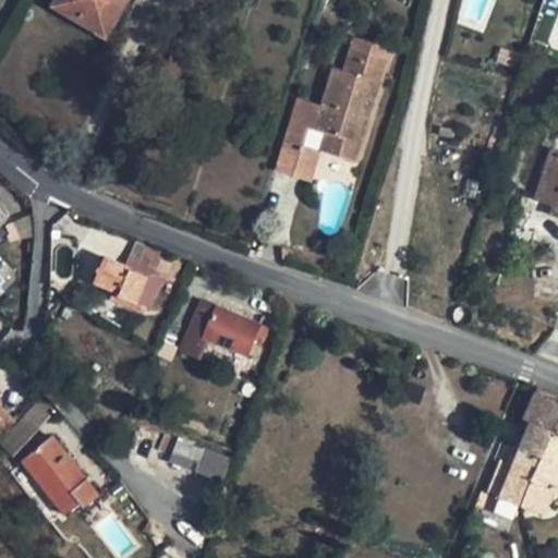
[(122,0),(62,0),(60,4),(106,31),(122,0)]
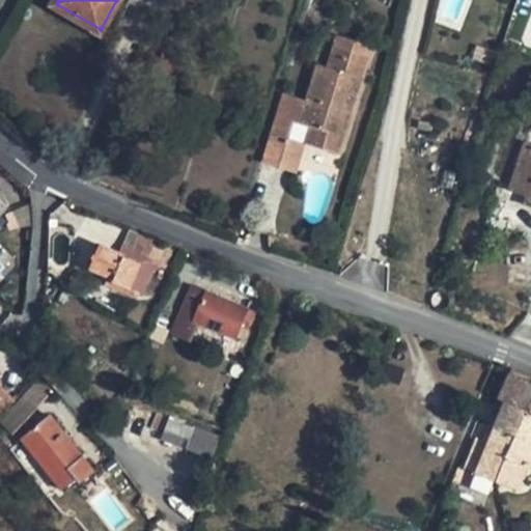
[(373,48),(338,37),(336,46),(370,57),(373,48)]
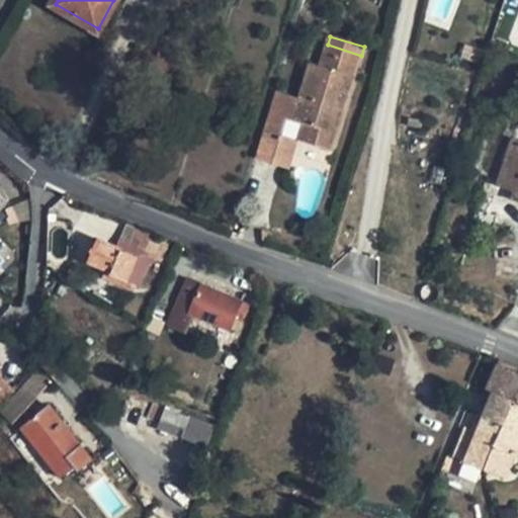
[(361,56),(328,45),(322,65),(311,62),(300,97),(276,91),(264,130),(299,141),(333,151),(361,56)]
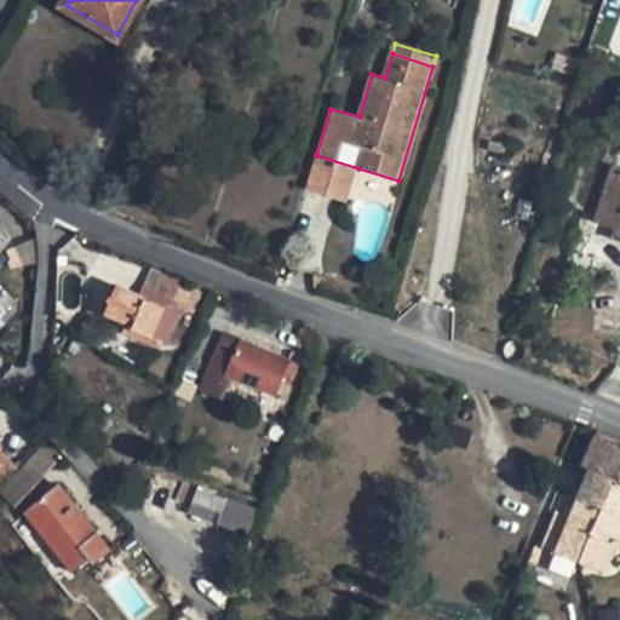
[(359,168),(316,155),(306,190),(349,202),(359,168)]
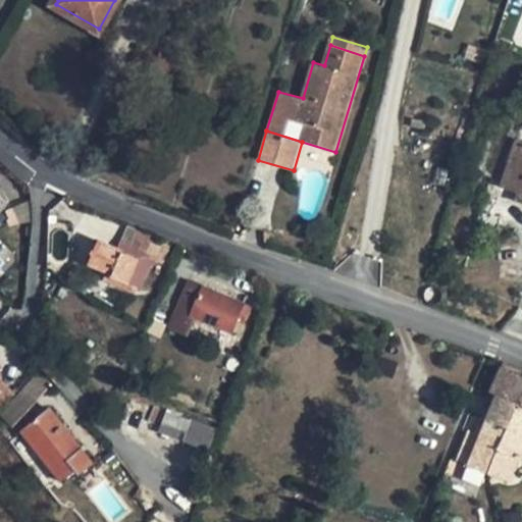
[(521,142),(516,140),(502,185),(520,191),(517,201),(521,202),(521,142)]
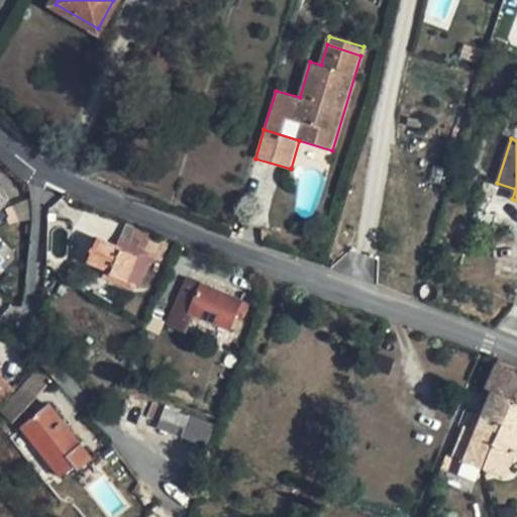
[(129,244),(150,254),(158,238),(136,228),(129,244)]
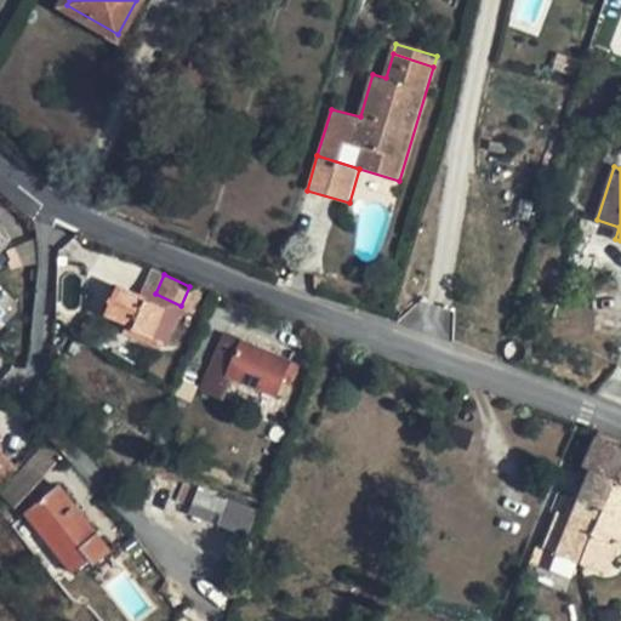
[(208,295),(189,286),(181,306),(188,309),(194,315),(198,317),(208,295)]
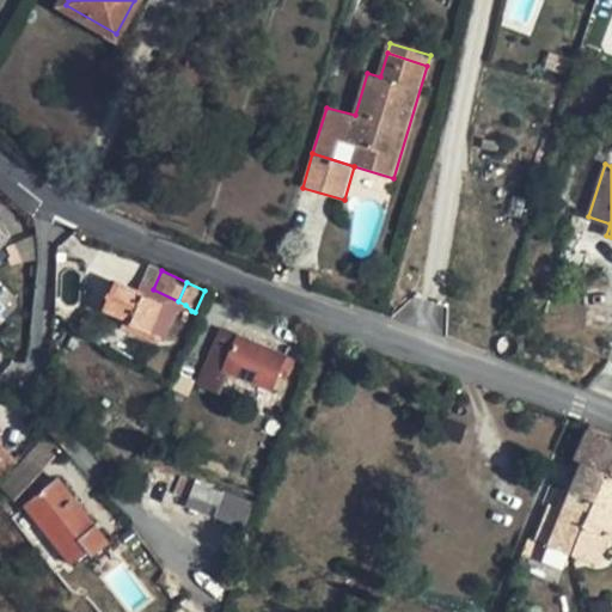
[(138,292),(115,283),(105,307),(128,316),(126,322),(163,336),(173,311),(185,305),(178,301),(153,289),(141,285),(138,292)]
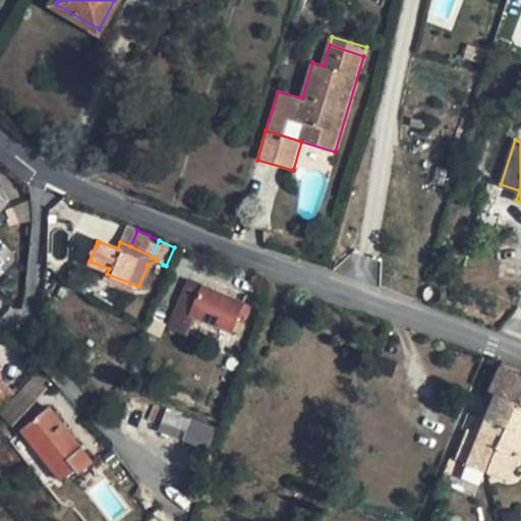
[(138,286),(107,274),(104,281),(135,293),(138,286)]
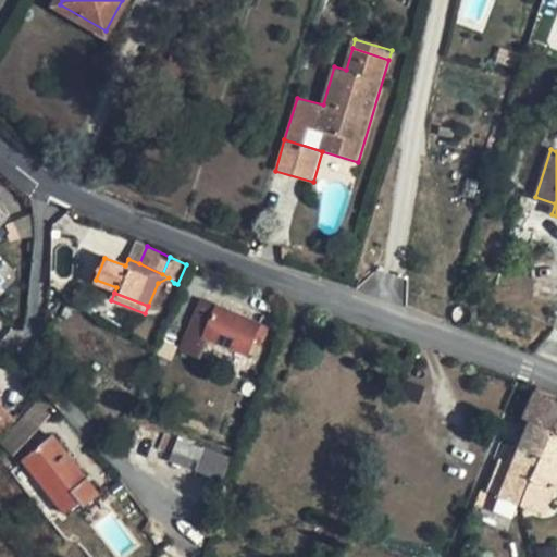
[(217,306),(203,299),(182,350),(200,358),(209,338),(248,355),(254,343),(260,324),(217,306)]
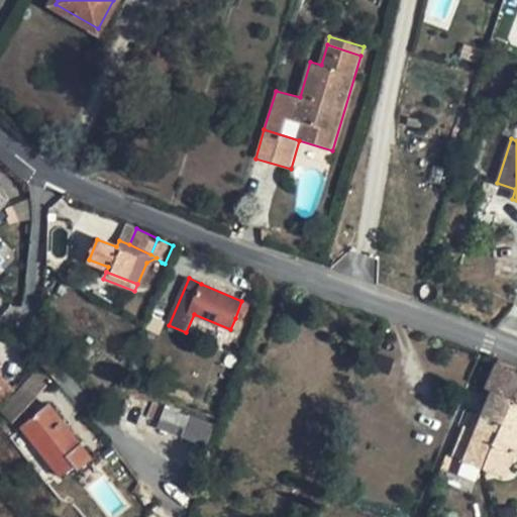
[(249,304),(241,301),(235,318),(242,321),(249,304)]
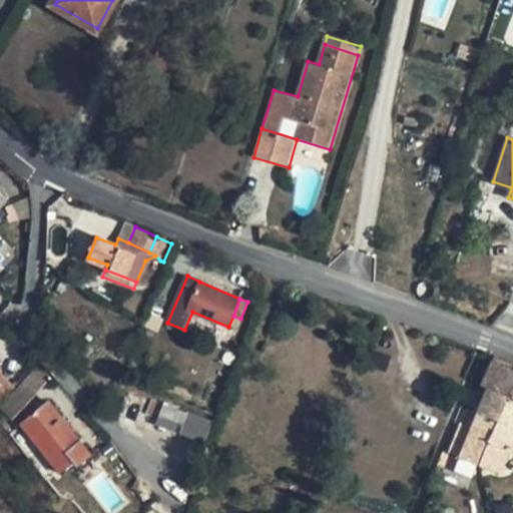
[(482,387),(488,389),(509,396),(512,397),(512,368),(493,362),(482,387)]
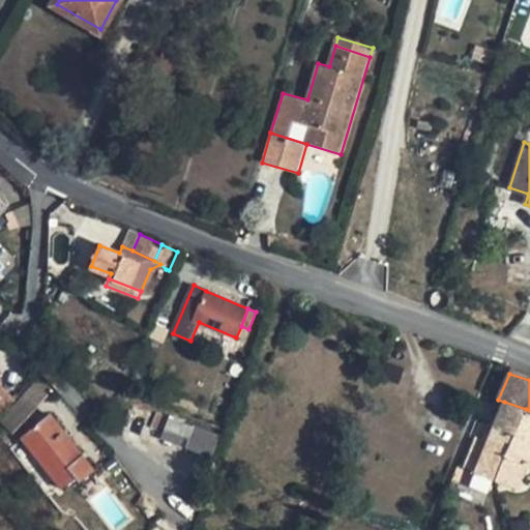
[(46,394),(35,382),(21,396),(33,408),(46,394)]
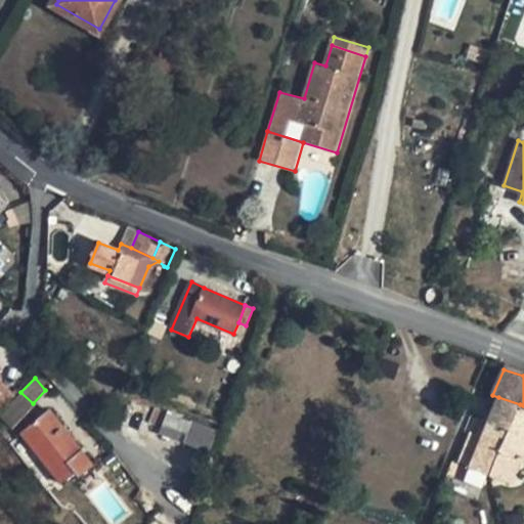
[(0,410),(15,397),(0,379),(0,410)]
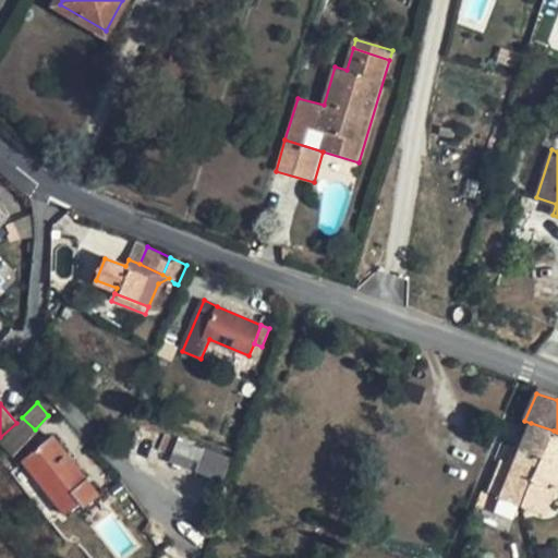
[(35,429),(22,417),(2,439),(11,448),(20,440),(23,444),(35,429)]
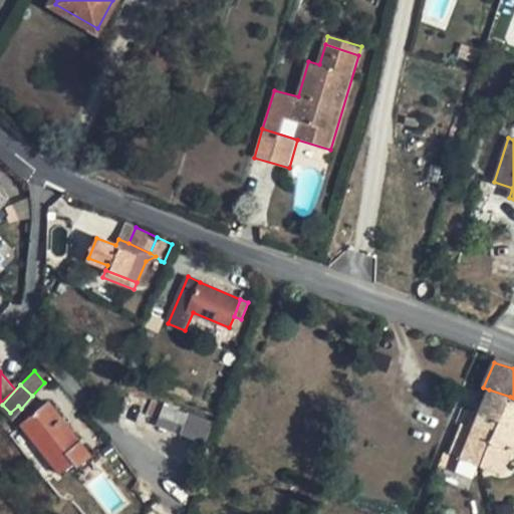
[(510,397),(489,390),(480,413),(500,420),(510,397)]
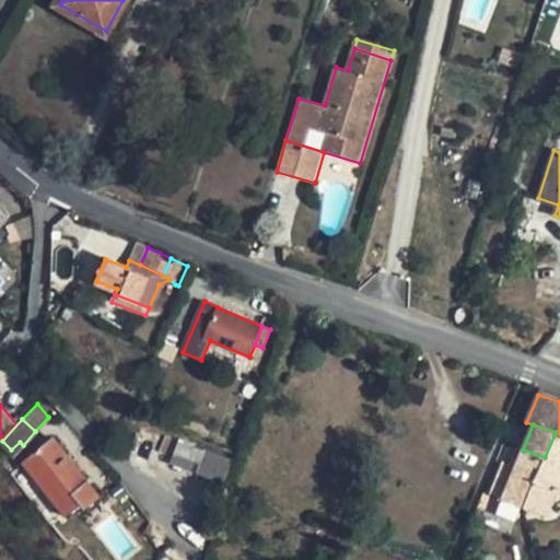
[(559,488),(559,433),(556,432),(545,457),(524,506),(526,508),(546,515),(556,489),(559,490),(559,488)]
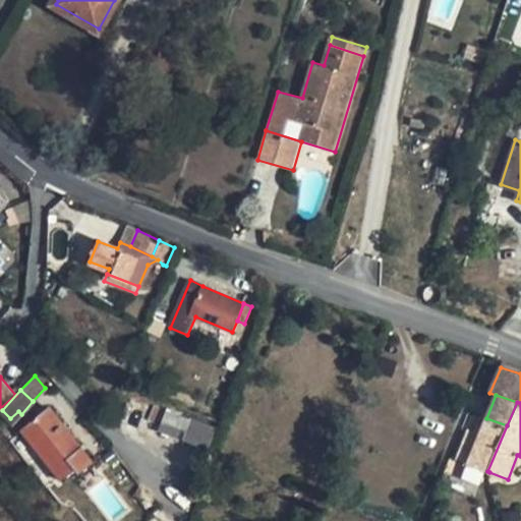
[(95,461),(50,407),(22,430),(62,480),(77,468),(80,472),(95,461)]
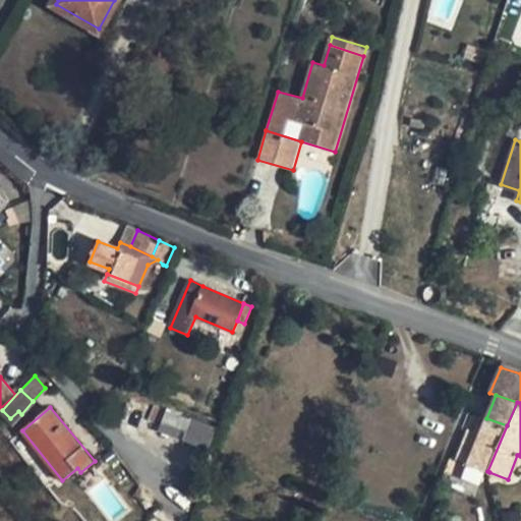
[(158,433),(210,447),(216,423),(164,410),(158,433)]
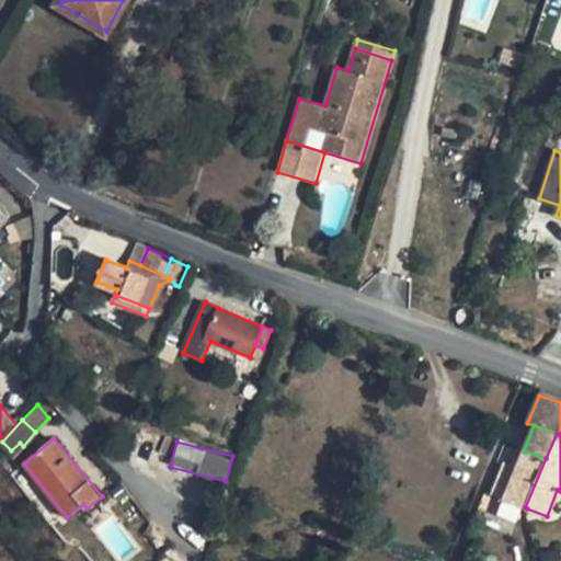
[(524,450),(517,448),(511,466),(516,468),(524,450)]
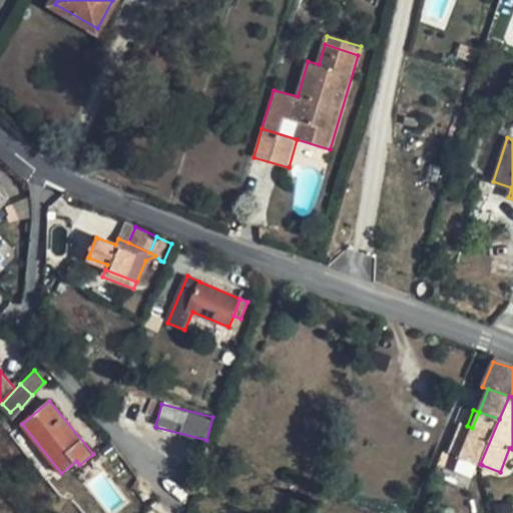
[(499,419),(479,412),(472,428),(467,426),(462,424),(450,452),(461,456),(480,464),(499,419)]
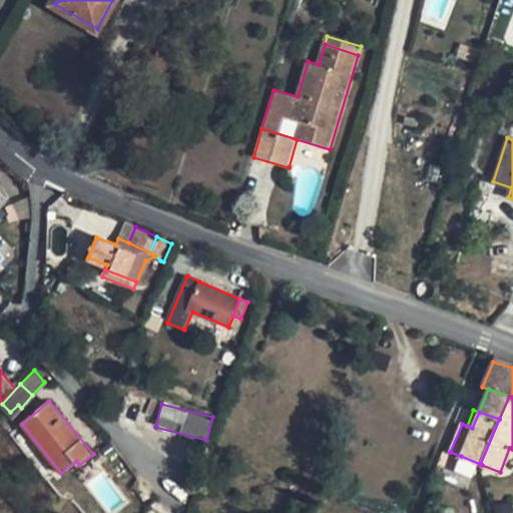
[(480,464),(461,456),(455,470),(474,478),(480,464)]
